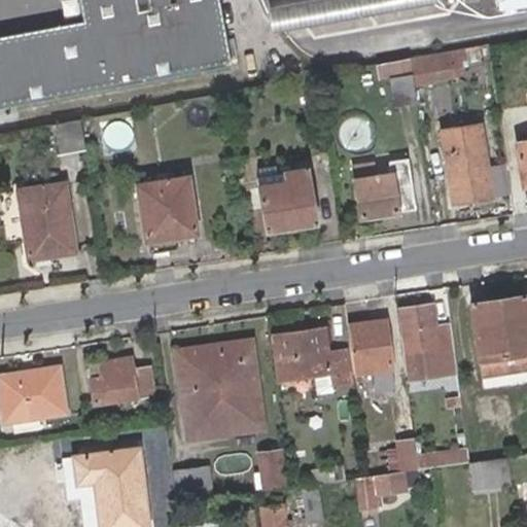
[(217,0),(76,0),(80,23),(0,36),(0,107),(230,65),(217,0)]
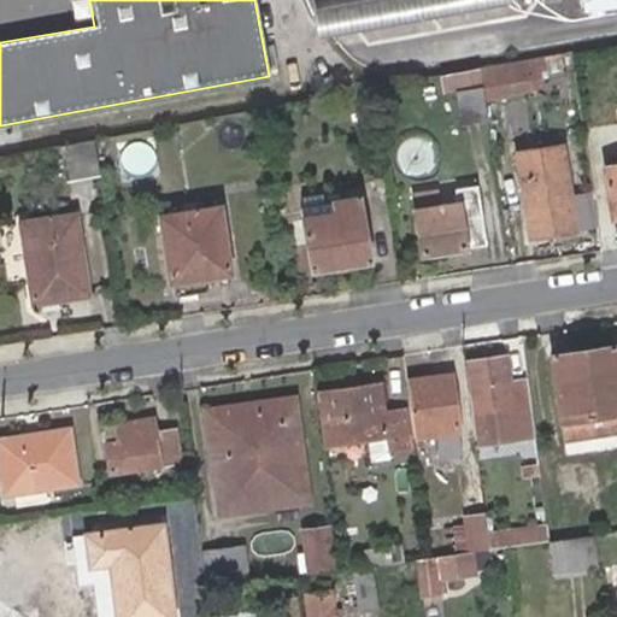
[(505,0),(369,0),(312,11),(317,40),(506,5),(505,0)]
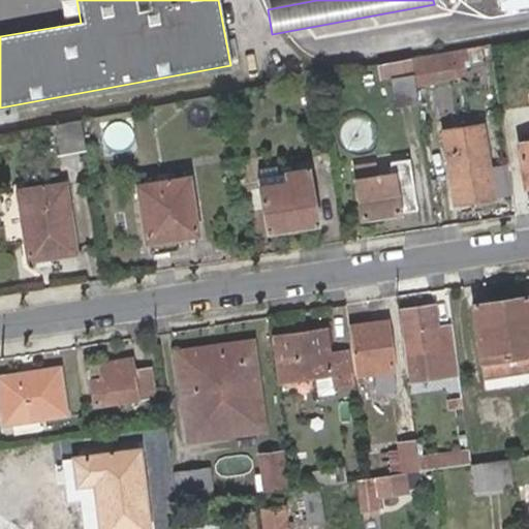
[(528,0),(501,0),(503,9),(528,5),(528,0)]
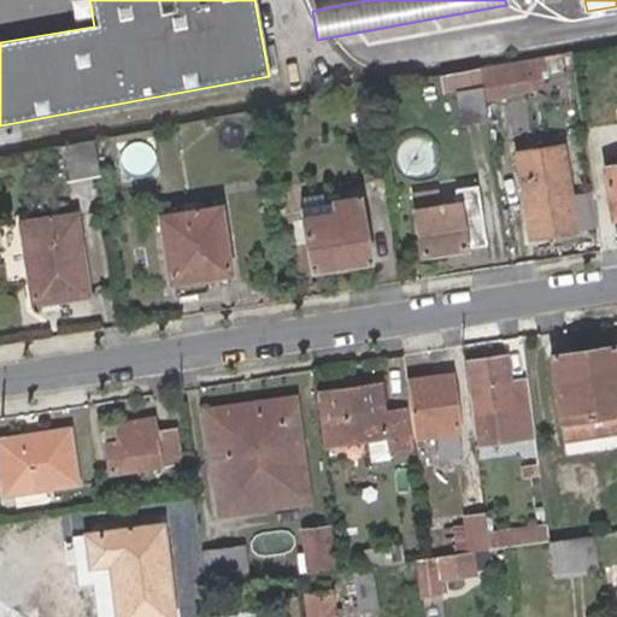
[(522,62),(513,64),(518,89),(542,86),(540,74),(536,59),(522,62)]
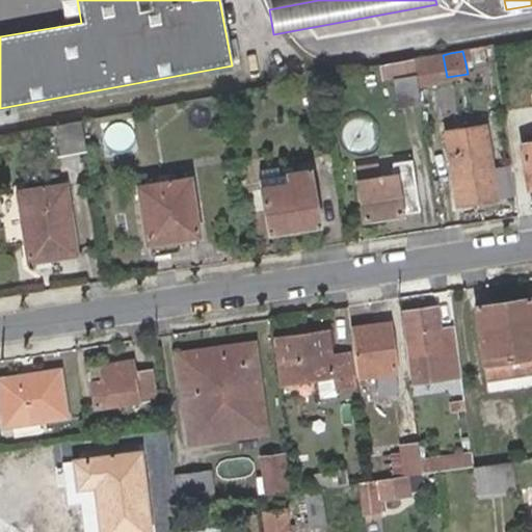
[(447,77),(443,55),(418,60),(421,82),(447,77)]
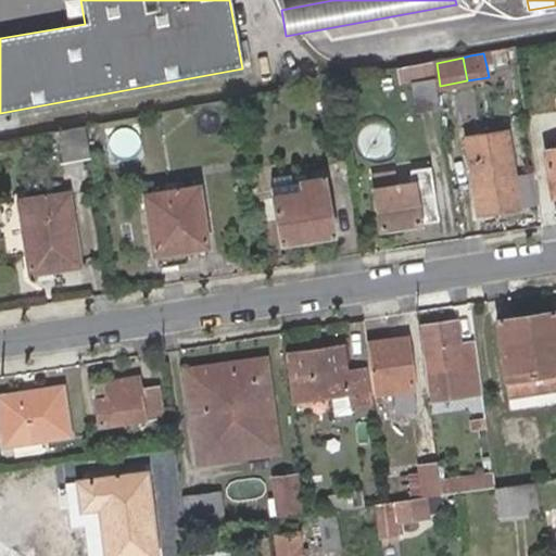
[(422,76),(419,62),(397,65),(400,80),(422,76)]
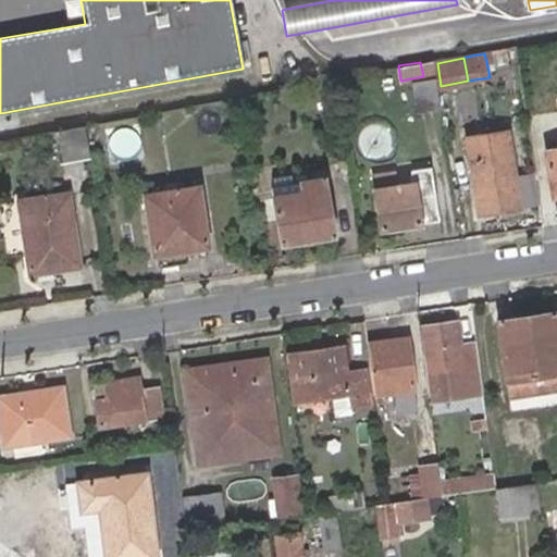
[(441,111),(436,77),(412,83),(418,114),(441,111)]
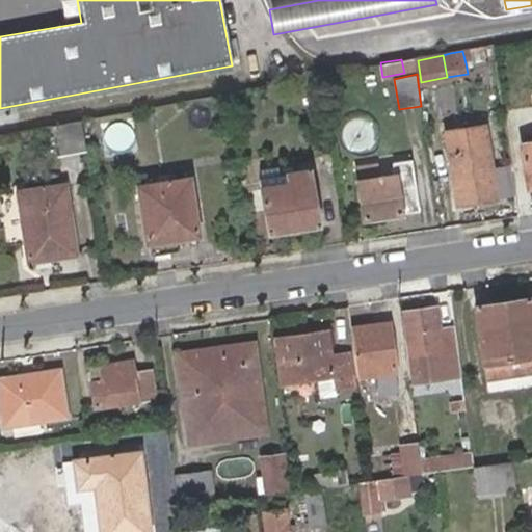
[(80,120),(54,125),(58,153),(85,150),(80,120)]
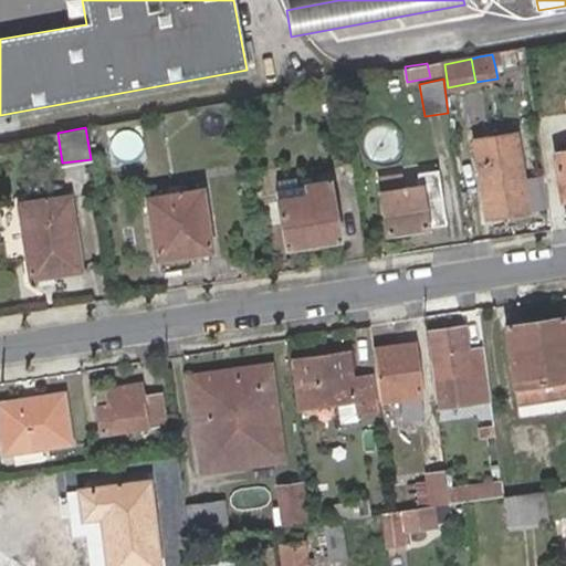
[(501,209),(501,217),(527,212),(526,207),(534,206),(532,191),(525,192),(515,135),(473,140),(484,210),(501,209)]
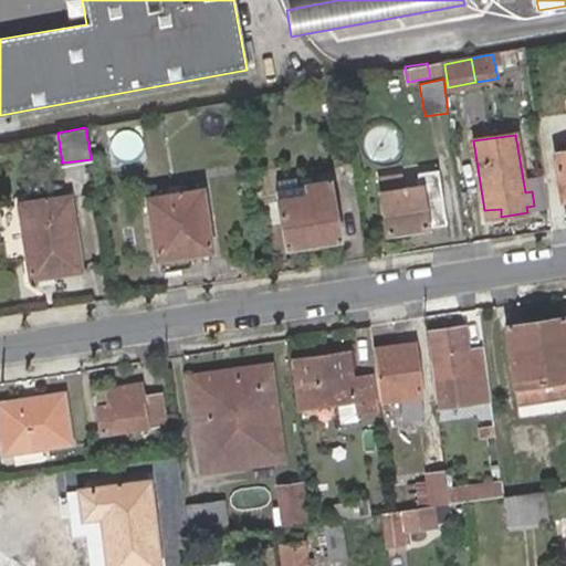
[(563,201),(565,200),(565,152),(554,154),(563,201)]
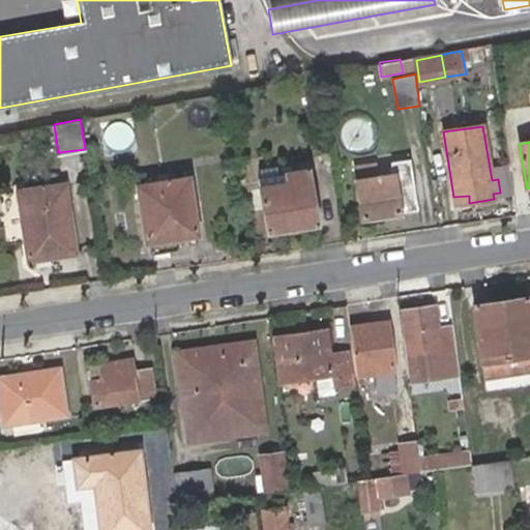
[(362,219),(417,211),(410,162),(392,165),(394,177),(377,179),(375,167),(354,170),(362,219)]
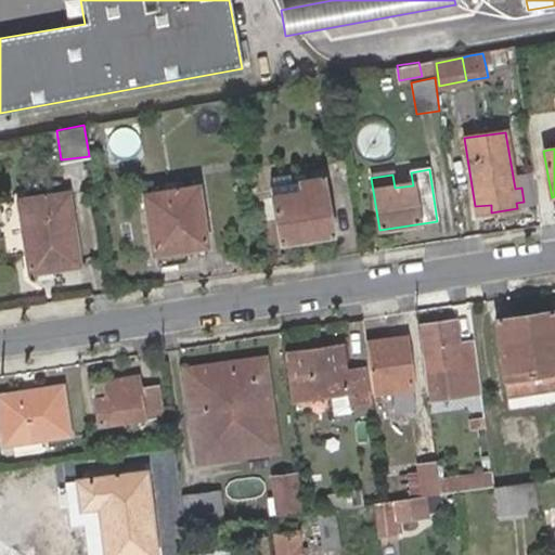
[(301,193),(273,197),(280,245),(335,236),(324,179),(300,183),(301,193)]
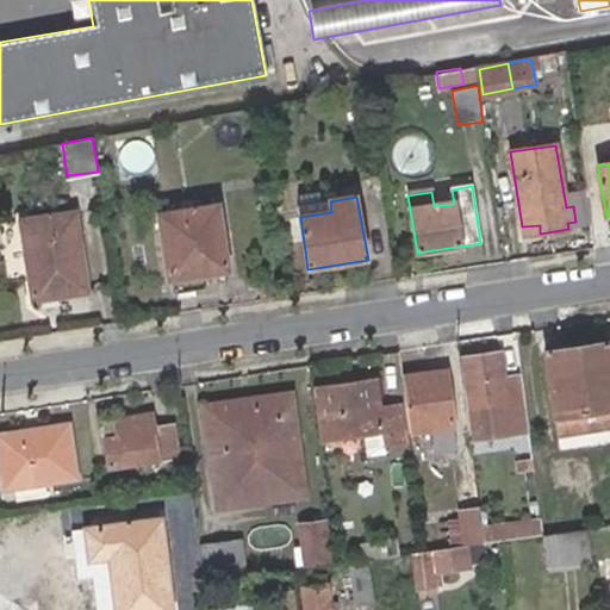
[(299,206),(300,217),(331,212),(330,201),(299,206)]
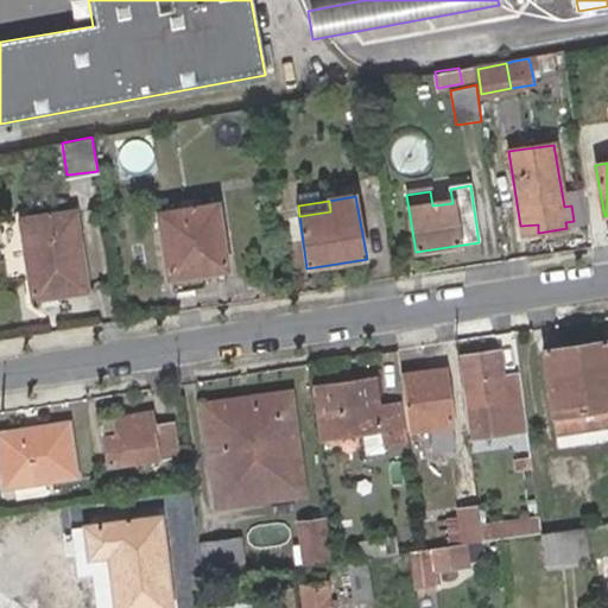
[(159,216),(158,216),(166,279),(170,278),(172,293),(204,289),(202,272),(226,268),(214,207),(159,216)]
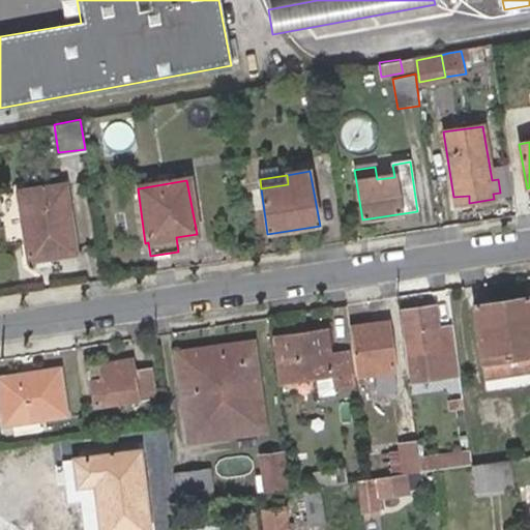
[(19,194),(29,260),(75,254),(64,186),(19,194)]
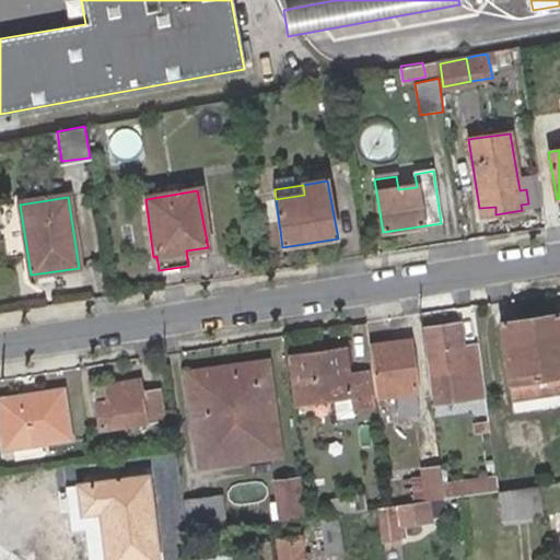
[(480,216),(496,214),(496,207),(479,208),(480,216)]
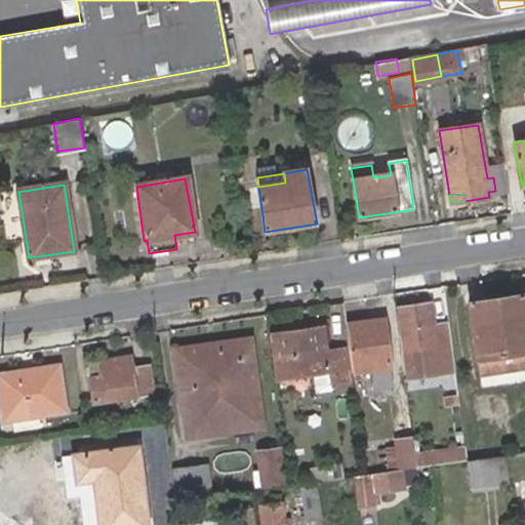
[(483,371),(524,364),(524,294),(524,292),(470,299),(476,338),(459,341),(466,380),(483,377),(483,371)]
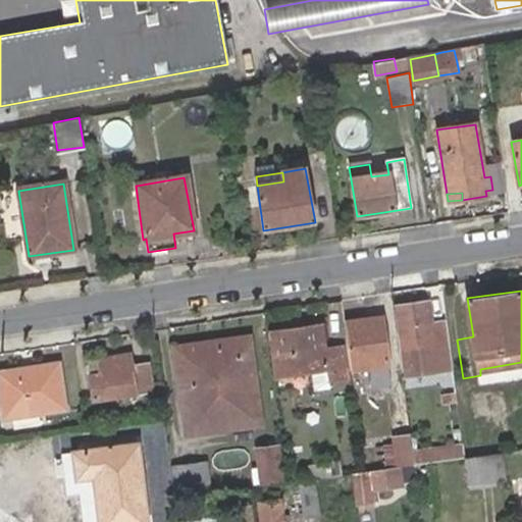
[(428,322),(425,300),(395,304),(403,374),(451,368),(445,320),(428,322)]
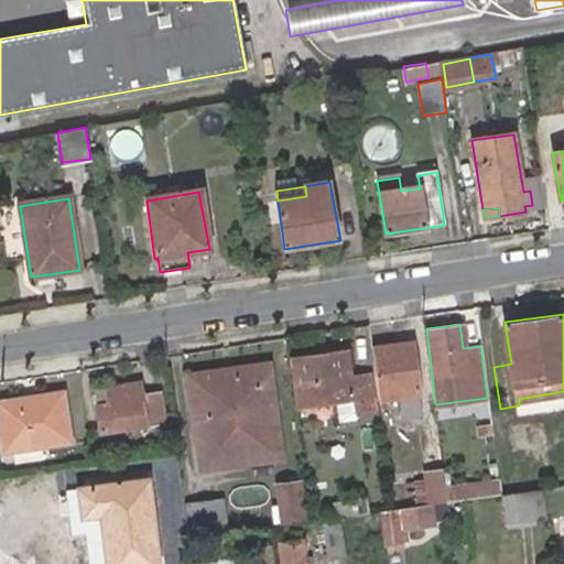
[(413,340),(368,345),(375,396),(397,393),(415,392),(418,392),(413,340)]
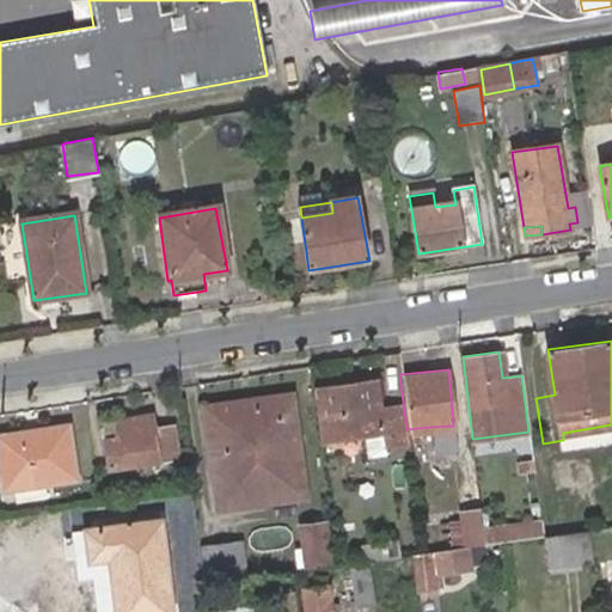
[(323,434),(381,427),(384,442),(407,440),(401,403),(379,404),(375,378),(317,384),(323,434)]
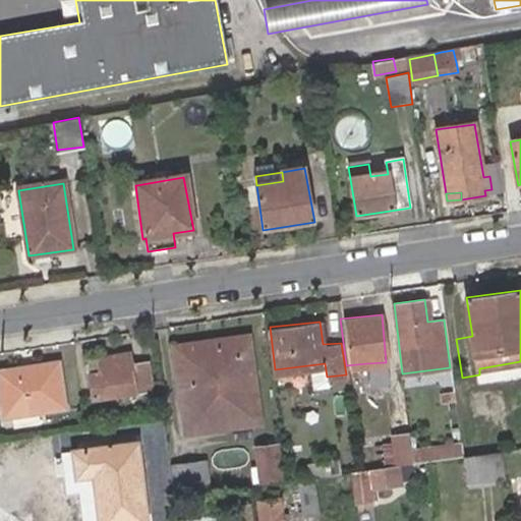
[(217,360),(175,364),(183,427),(256,420),(246,335),(213,339),(217,360)]
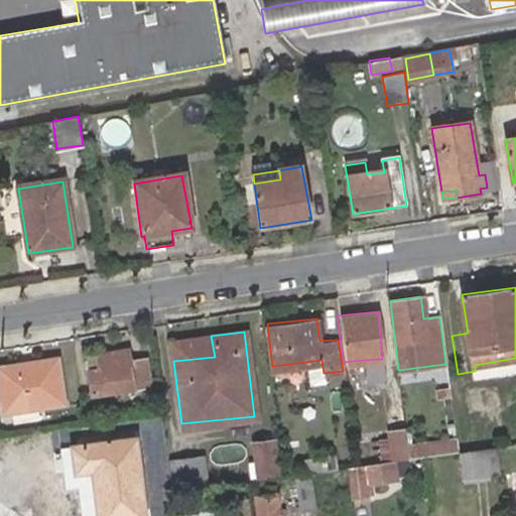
[(170,340),(173,361),(215,357),(211,336),(170,340)]
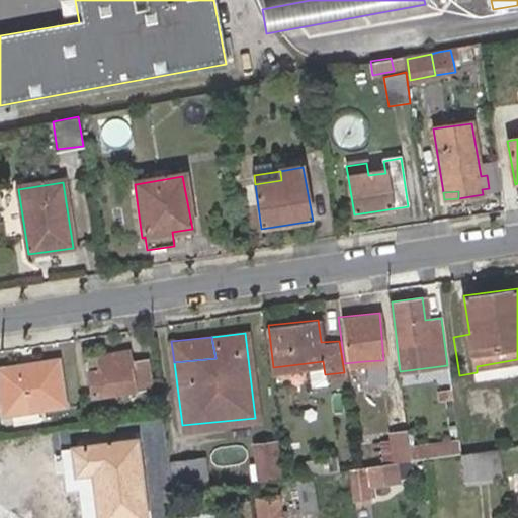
[(128,349),(87,354),(92,392),(149,383),(145,358),(130,360),(128,349)]
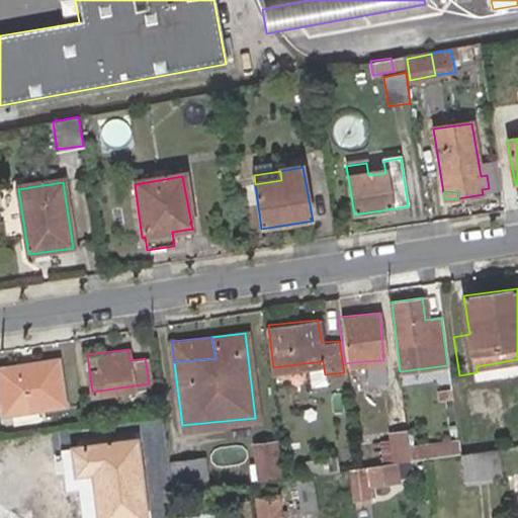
[(384,377),(381,360),(364,361),(365,379),(384,377)]
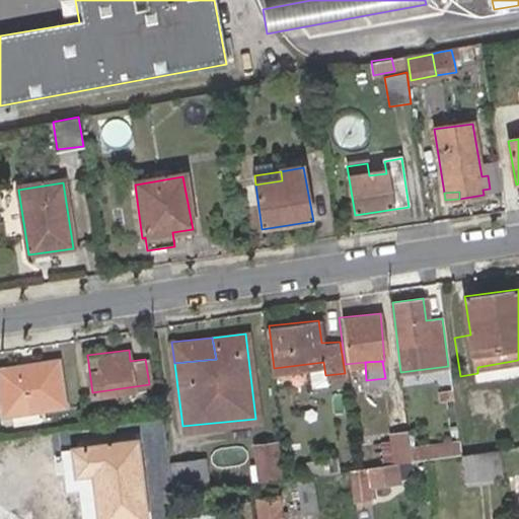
[(0,416),(57,408),(52,369),(0,375),(0,416)]
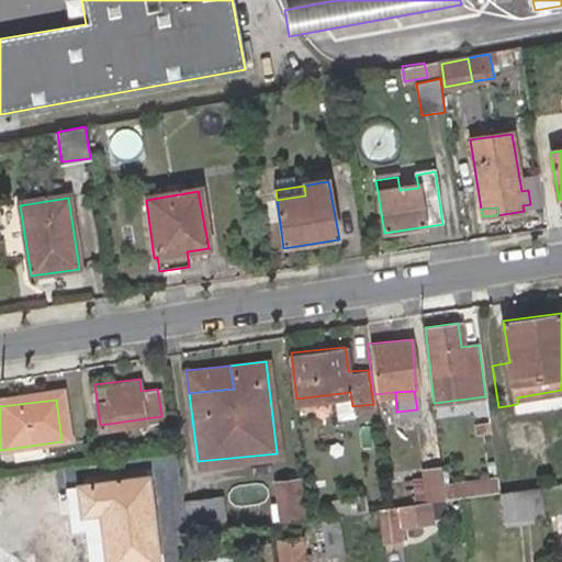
[(441,485),(439,465),(420,468),(423,476),(411,478),(413,498),(426,497),(426,501),(442,497),(441,485)]
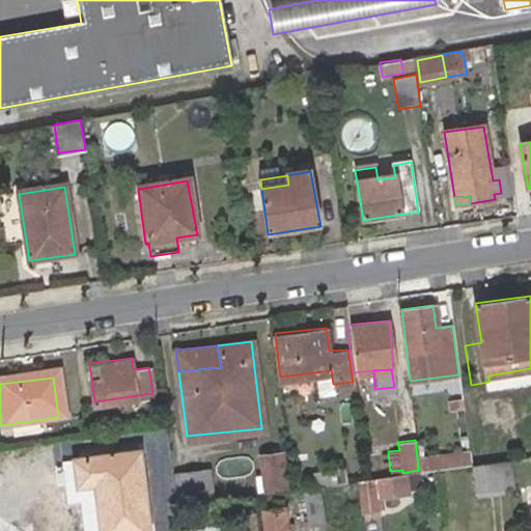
[(95,485),(101,530),(150,530),(141,452),(76,462),(81,487),(95,485)]
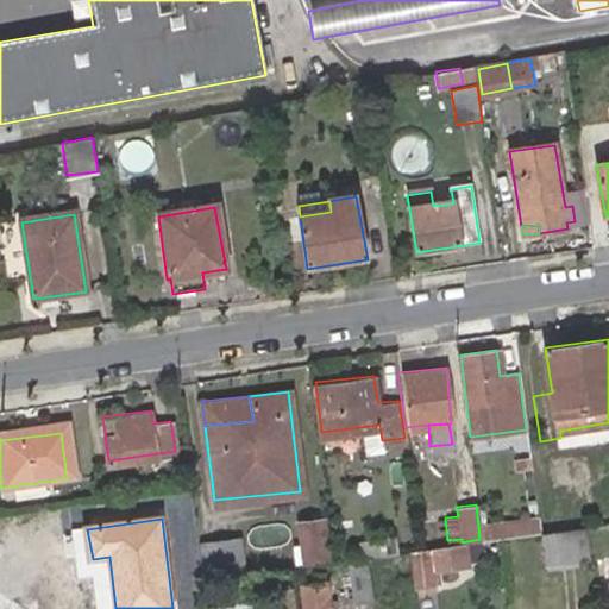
[(324,519),(315,521),(299,522),(301,544),(303,564),(318,562),(327,560),(326,540),(324,523),(324,519)]
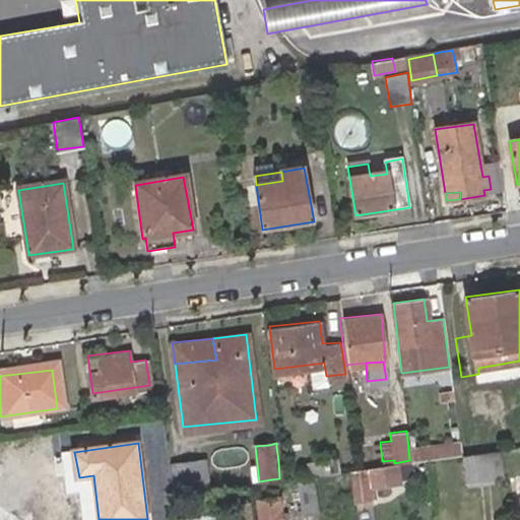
[(458,443),(408,449),(409,460),(424,458),(460,453),(458,443)]
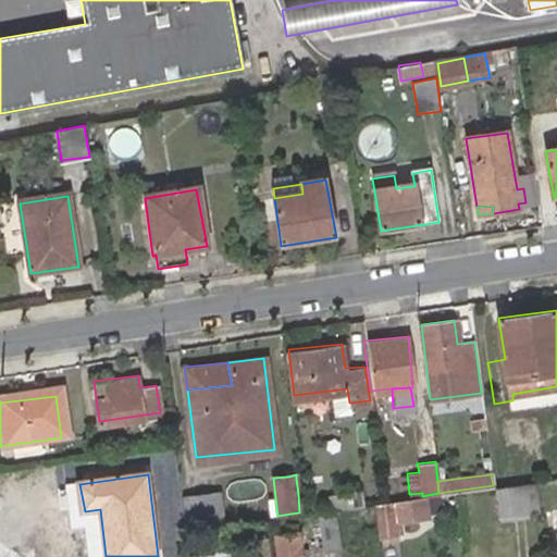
[(497,520),(537,514),(533,480),(505,484),(493,485),(497,520)]
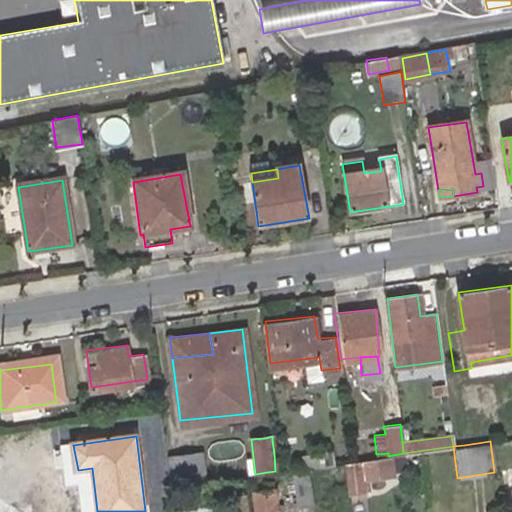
[(298,454),(300,468),(332,463),(330,450),(298,454)]
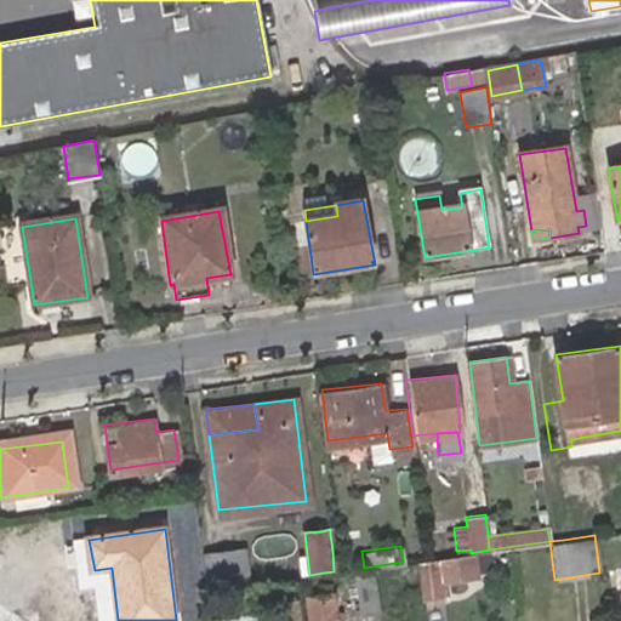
[(204,556),(209,588),(250,584),(245,551),(204,556)]
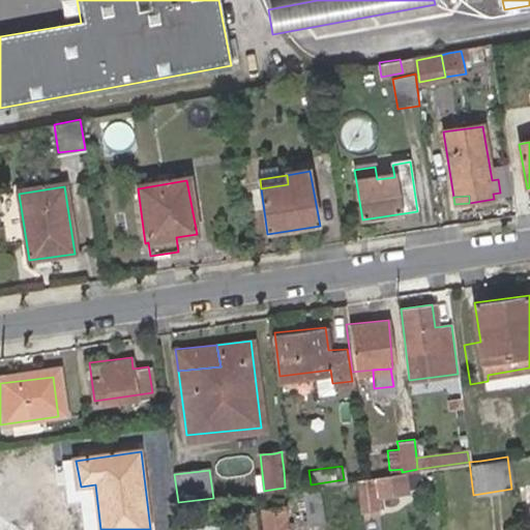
[(394,472),(381,474),(382,487),(396,486),(394,472)]
